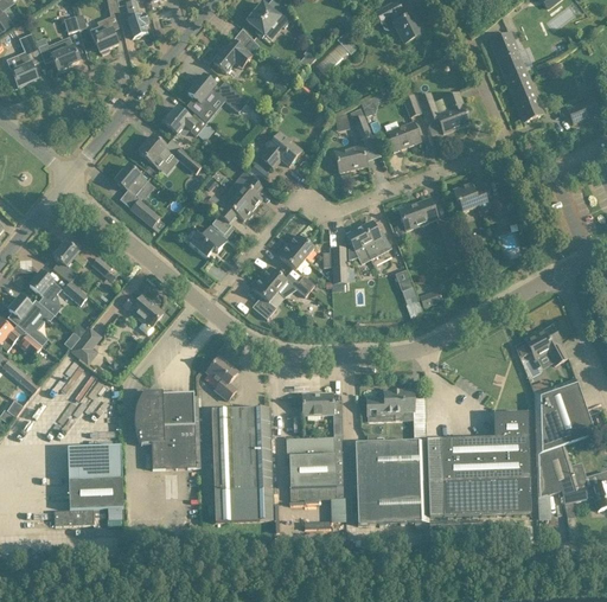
[(107,0),(110,14),(119,13),(120,13),(116,0),(107,0)]
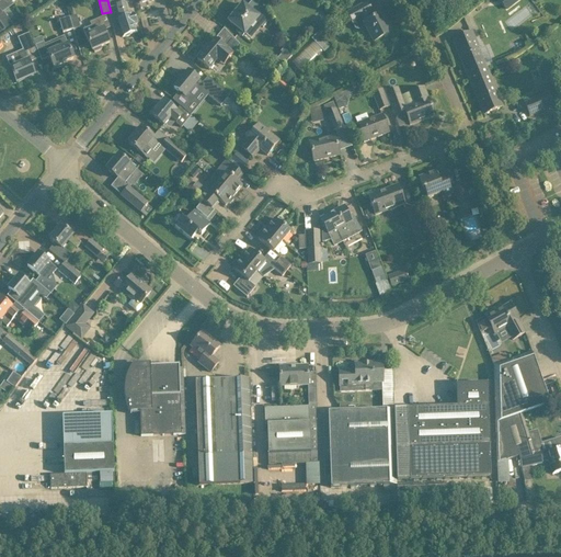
[(121,0),(115,1),(115,2),(119,15),(117,15),(119,23),(123,33),(136,29),(134,22),(136,21),(134,12),(134,11),(129,12),(125,0),(121,0)]
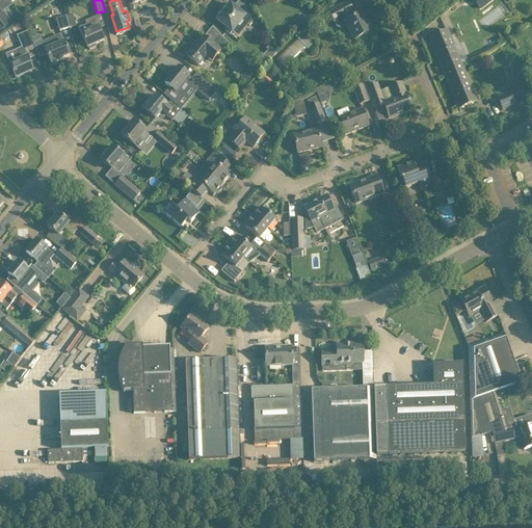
[(346,0),(339,4),(329,9),(337,24),(341,25),(345,23),(352,37),(354,36),(370,29),(361,11),(354,15),(350,8),(352,7),(349,0),(346,0)]
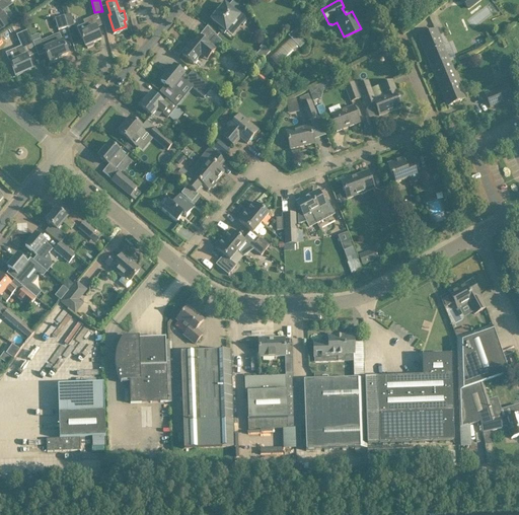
[(224,1),(212,16),(219,23),(218,25),(225,30),(227,27),(236,16),(241,20),(244,21),(250,14),(248,11),(241,4),(236,11),(224,1)]
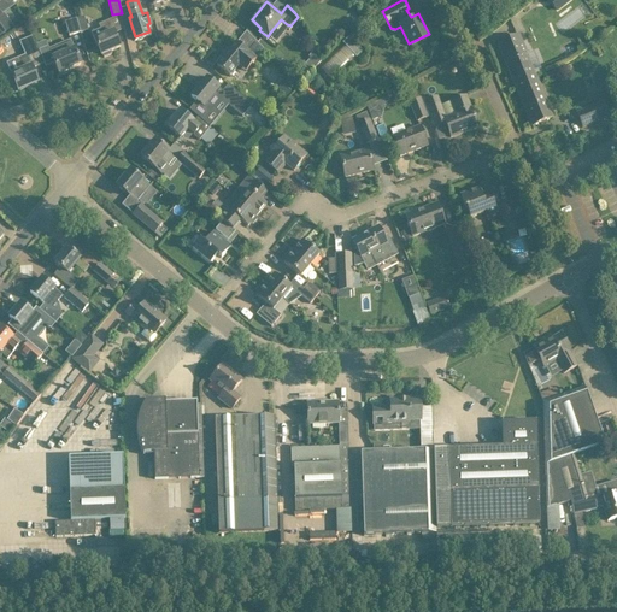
[(76,15),(64,18),(69,31),(81,28),(76,15)]
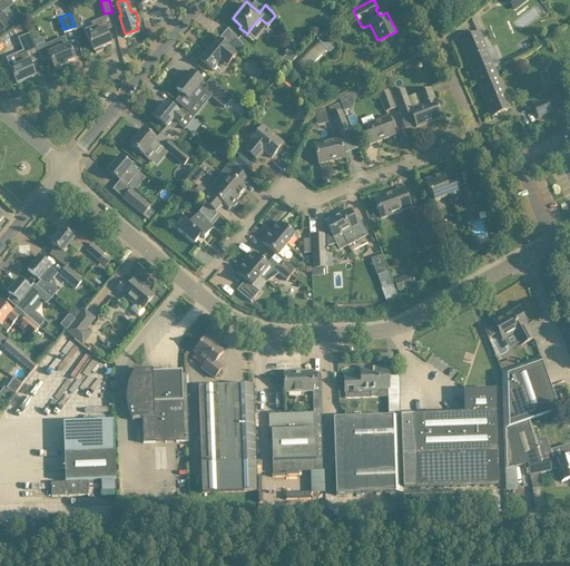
[(92,22),(85,27),(87,32),(89,38),(94,48),(95,47),(96,49),(104,47),(102,44),(111,40),(107,30),(100,15),(90,19),(92,22)]
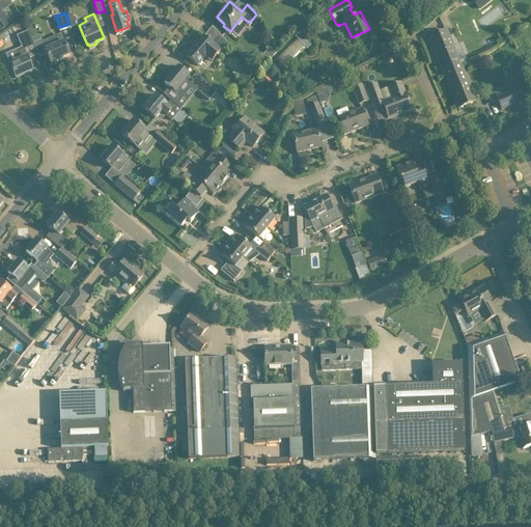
[(39,54),(33,39),(28,27),(17,32),(22,44),(15,47),(20,56),(9,61),(16,76),(33,67),(28,56),(34,53),(38,52),(39,54)]
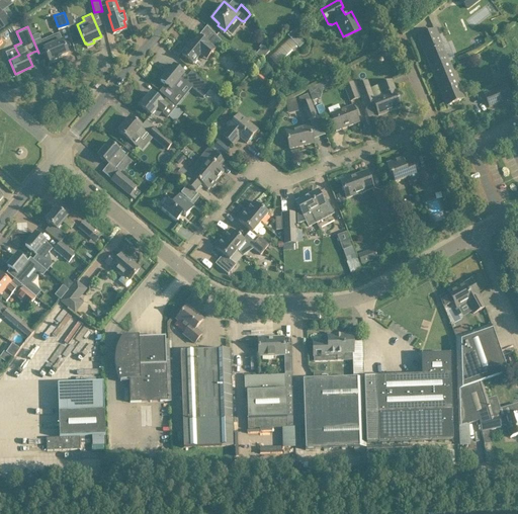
[(434,26),(417,33),(431,66),(448,59),(434,26)]
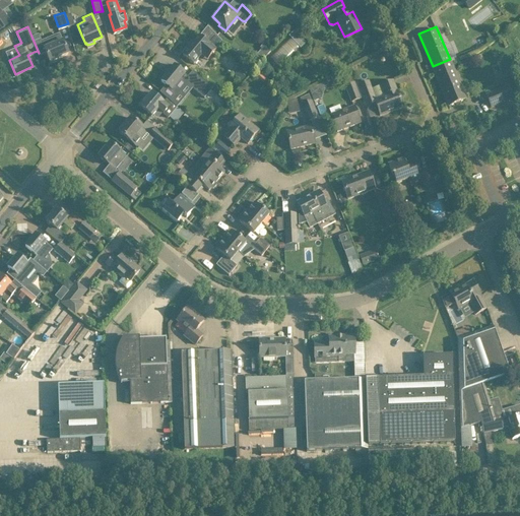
[(288,33),(290,34),(269,53),(279,64),(306,40),(295,27),(288,33)]
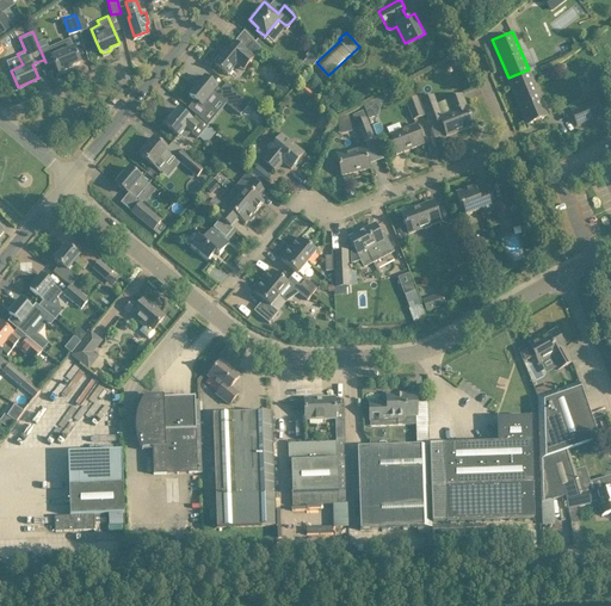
[(215,57),(215,59),(216,60),(215,61),(228,70),(236,61),(244,67),(250,60),(254,54),(254,53),(260,44),(252,35),(244,45),(234,37),(221,54),(220,53),(217,54),(215,57)]
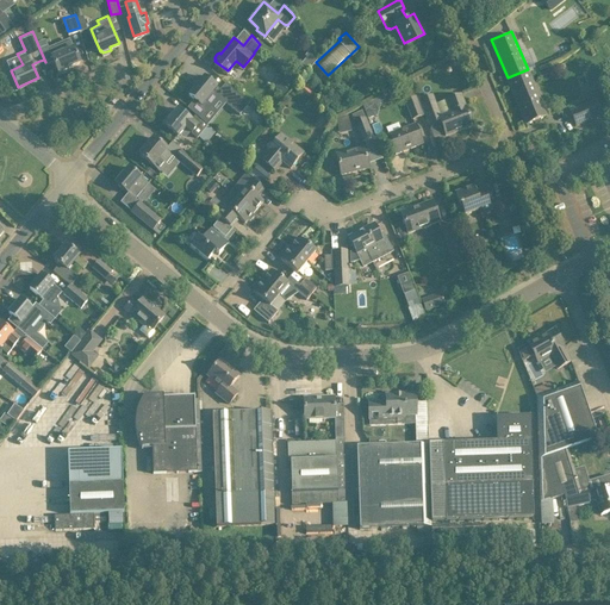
[(38,45),(45,62),(54,58),(58,69),(80,60),(74,44),(53,52),(48,42),(38,45)]
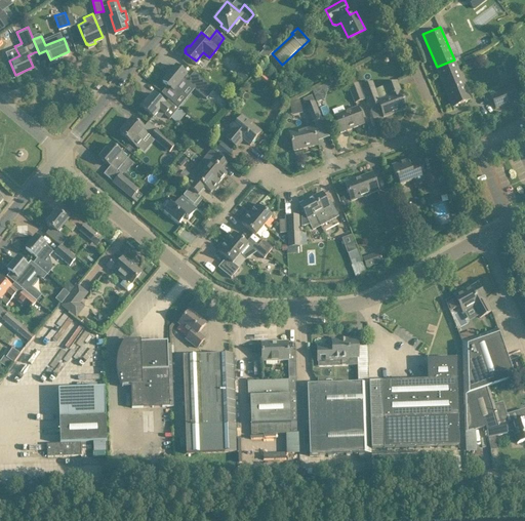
[(268,38),(263,45),(265,46),(271,51),(274,48),(268,38)]
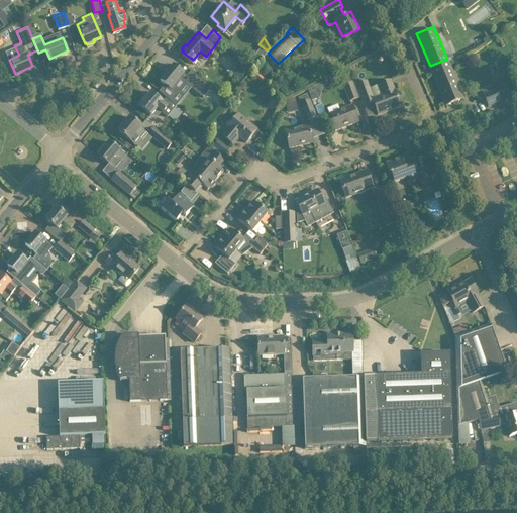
[(470,54),(456,60),(459,66),(473,60),(470,54)]
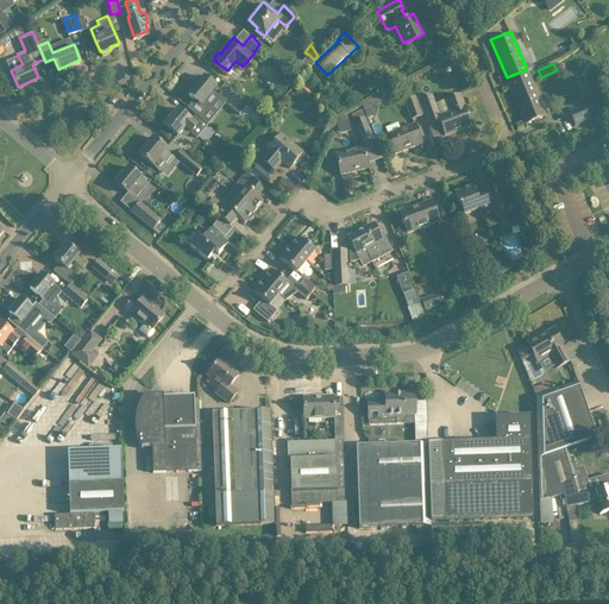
[(527,69),(507,77),(525,121),(546,112),(527,69)]
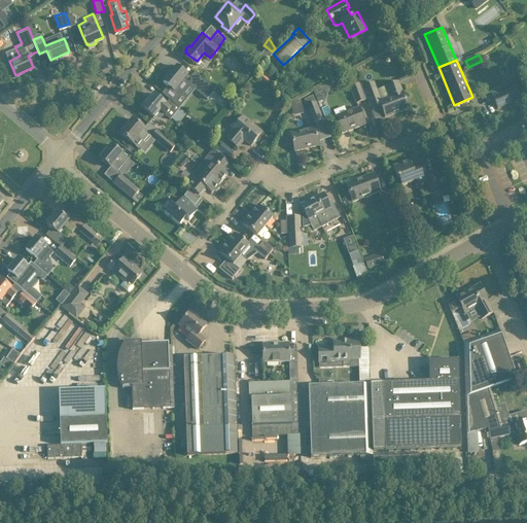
[(167,82),(161,90),(169,97),(173,100),(179,93),(184,86),(188,81),(183,76),(187,72),(185,71),(184,69),(177,63),(164,79),(167,82)]
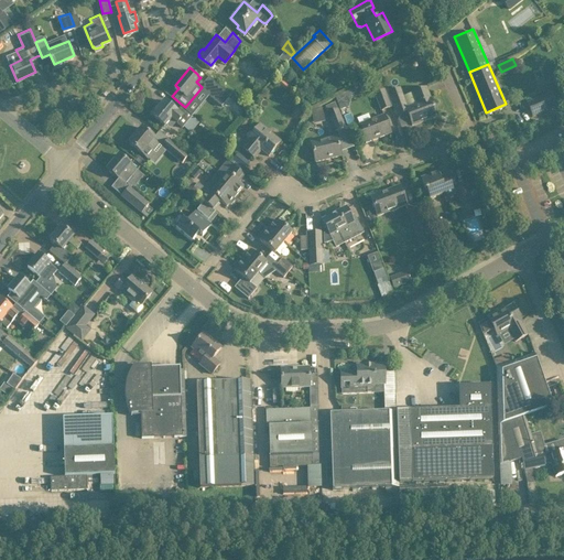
[(262,68),(253,78),(261,85),(270,76),(262,68)]
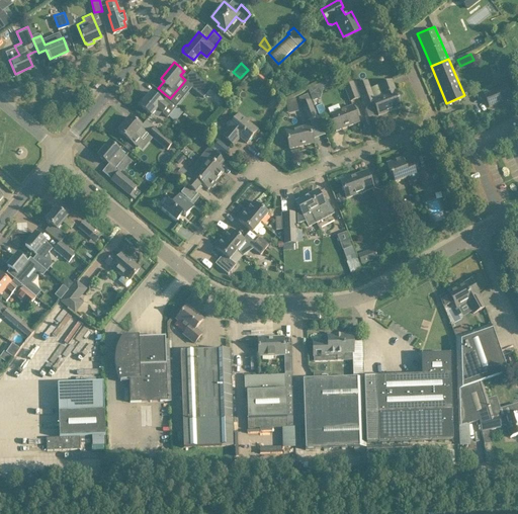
[(184,71),(180,75),(185,80),(192,86),(203,95),(204,94),(211,85),(205,80),(191,68),(187,74),(184,71)]
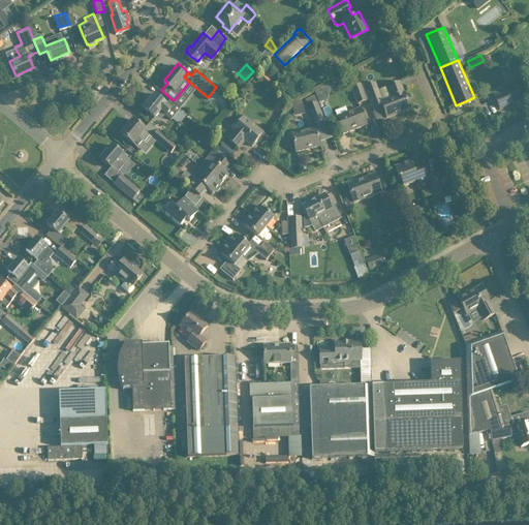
[(364,81),(363,82),(368,96),(370,96),(371,98),(374,107),(382,104),(386,114),(409,105),(404,90),(403,90),(399,80),(390,83),(386,84),(391,94),(381,97),(378,87),(372,89),(369,82),(365,83),(364,81)]
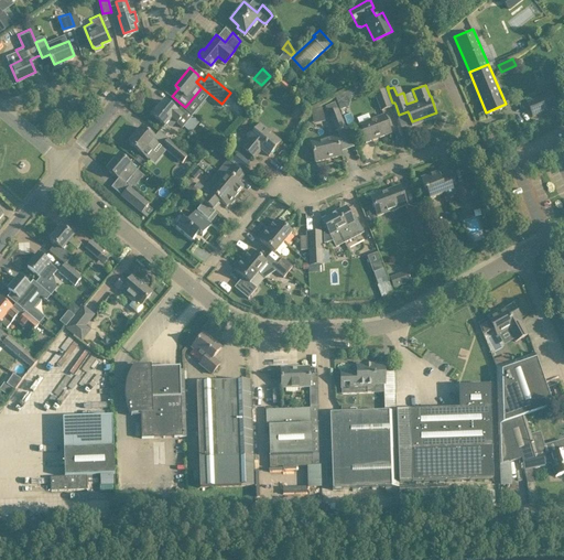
[(375,89),(375,90),(381,107),(390,104),(392,103),(387,87),(383,88),(383,86),(375,89)]
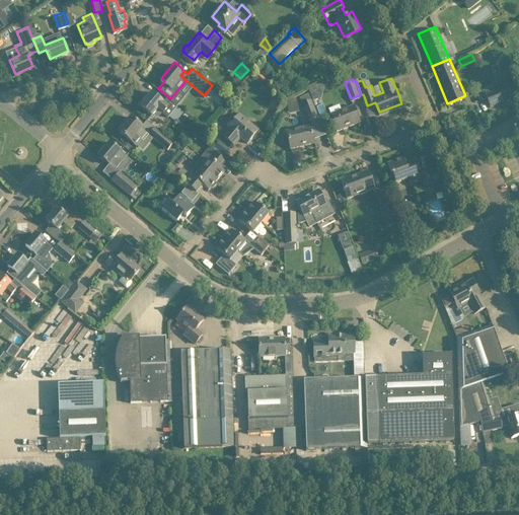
[(320,82),(308,86),(313,97),(321,94),(322,87),(320,82)]
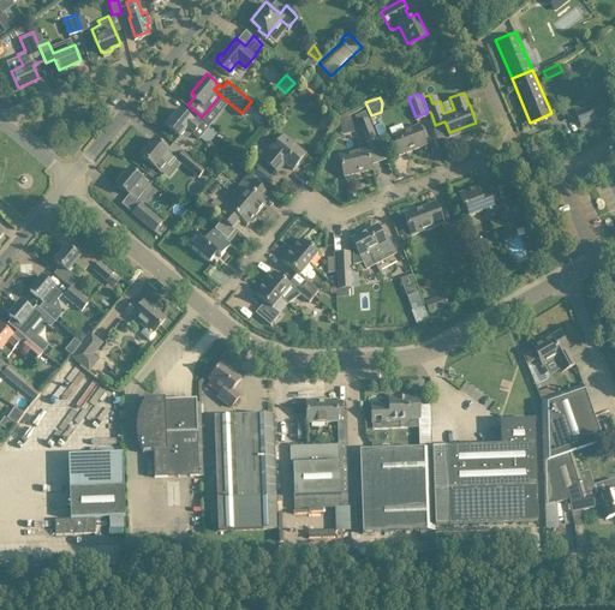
[(601,99),(574,109),(580,123),(607,112),(601,99)]
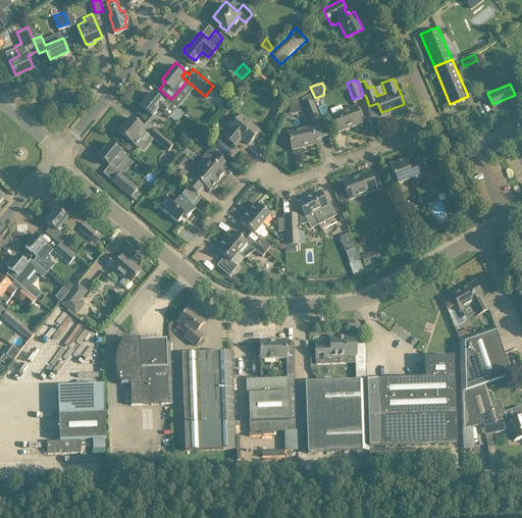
[(144,96),(140,101),(142,103),(141,104),(149,110),(152,113),(153,113),(158,106),(169,115),(170,114),(178,104),(175,102),(171,99),(167,96),(163,100),(152,90),(146,98),(144,96)]
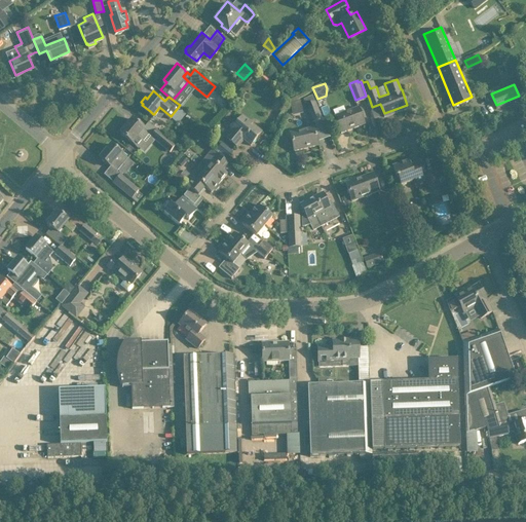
[(321,116),(314,100),(316,99),(314,92),(304,97),(312,119),(321,116)]
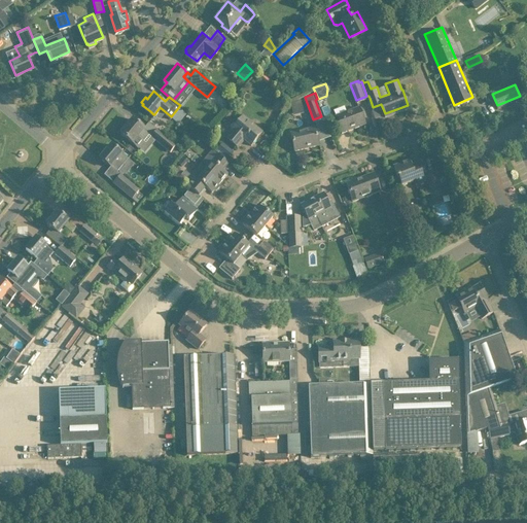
[(301,105),(296,98),(289,101),(292,108),(301,105)]
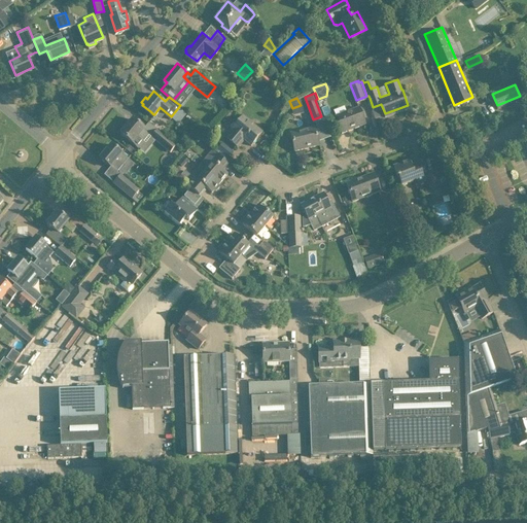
[(344,103),(334,107),(336,113),(338,120),(342,130),(365,121),(361,111),(359,105),(346,109),(344,103)]
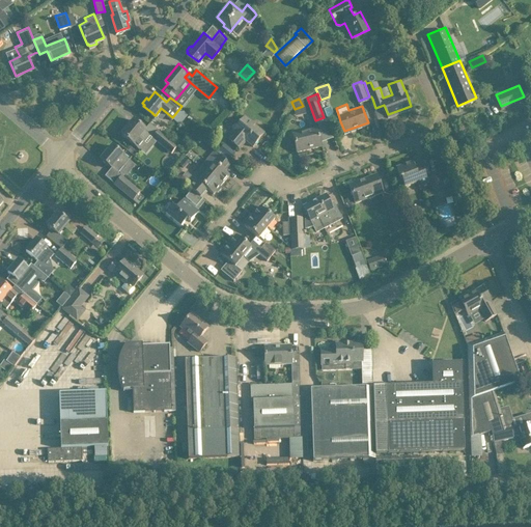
[(263,131),(256,123),(244,114),(233,128),(234,129),(228,136),(240,145),(246,138),(253,143),(263,131)]
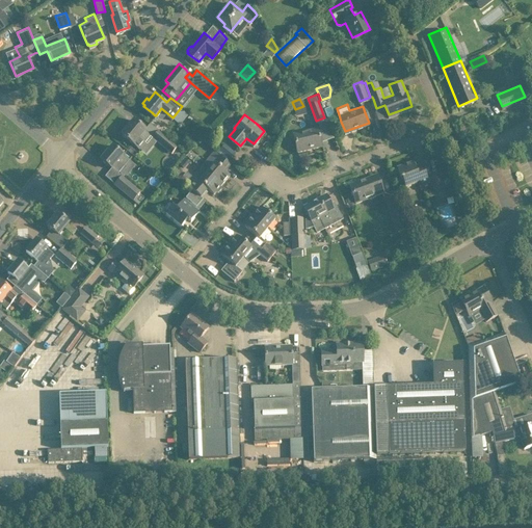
[(122,132),(130,138),(140,147),(144,140),(152,132),(134,117),(122,132)]
